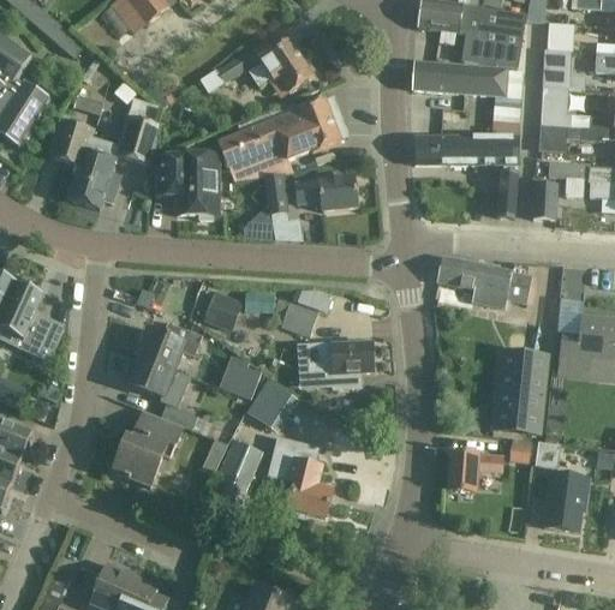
[(84,46),(31,0),(7,0),(73,58),(84,46)]
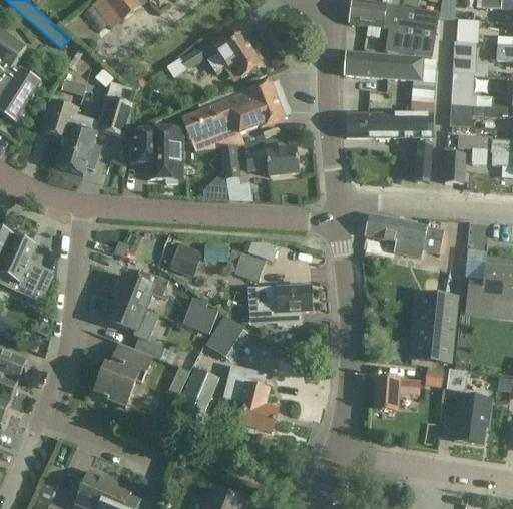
[(101,0),(119,23),(142,4),(138,0),(101,0)]
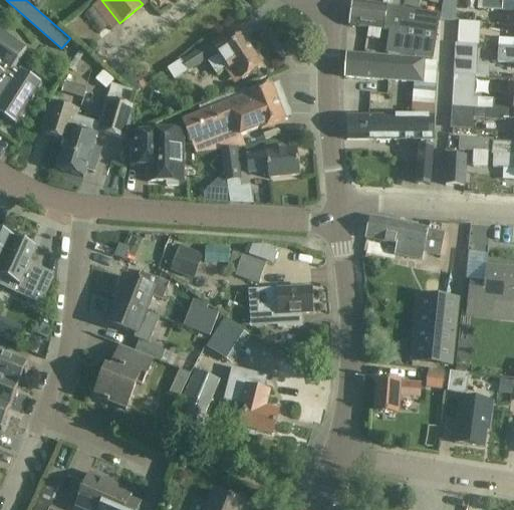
[(387,49),(433,56),(439,17),(442,17),(442,11),(440,11),(418,8),(403,6),(365,0),(352,0),(349,21),(390,27),(387,49)]
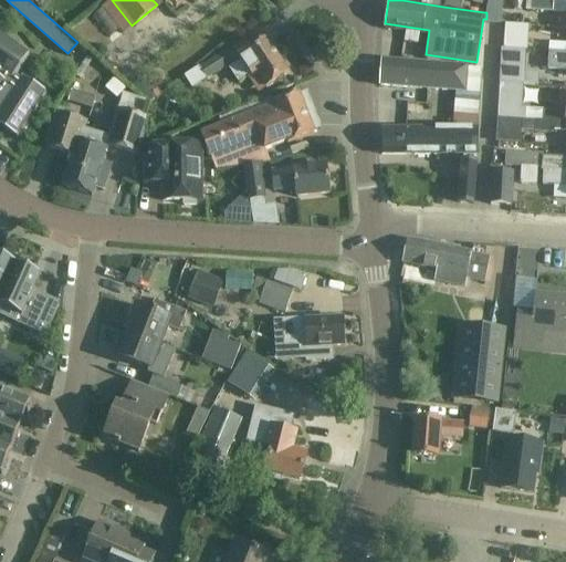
[(444,0),(443,7),(460,9),(461,0),(479,0),(485,1),(488,1),(488,0),(444,0)]
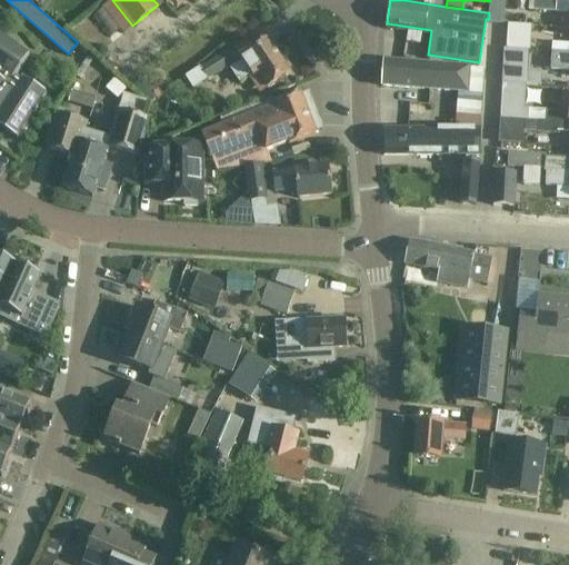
[(489,19),(503,20),(505,0),(490,0),(490,1),(488,1),(487,12),(489,12),(489,19)]
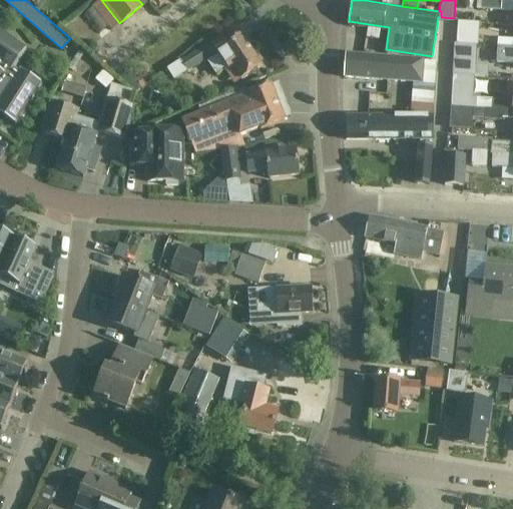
[(456,41),(478,43),(479,20),(457,19),(456,41)]
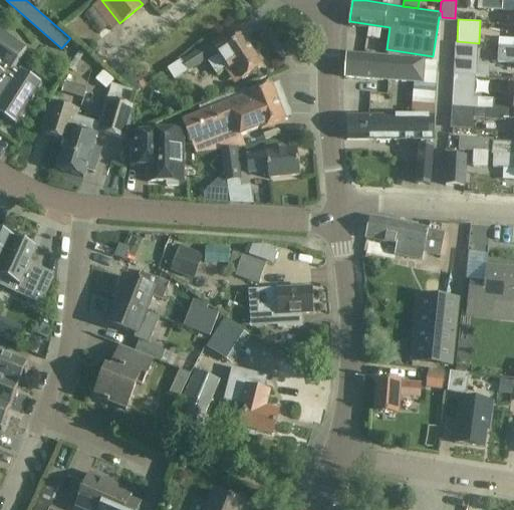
[(0,114),(15,124),(41,83),(20,69),(18,72),(12,68),(26,50),(0,31),(0,114)]
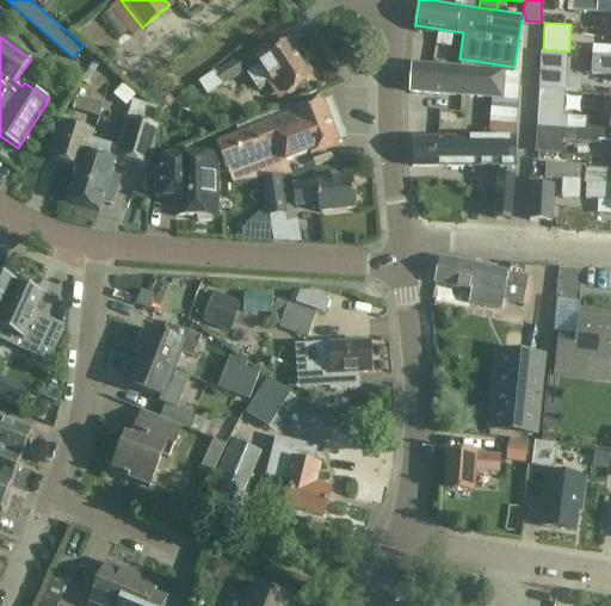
[(277,76),(287,91),(310,75),(287,38),(261,54),(265,60),(247,72),(255,85),(266,78),(269,82),(277,76)]
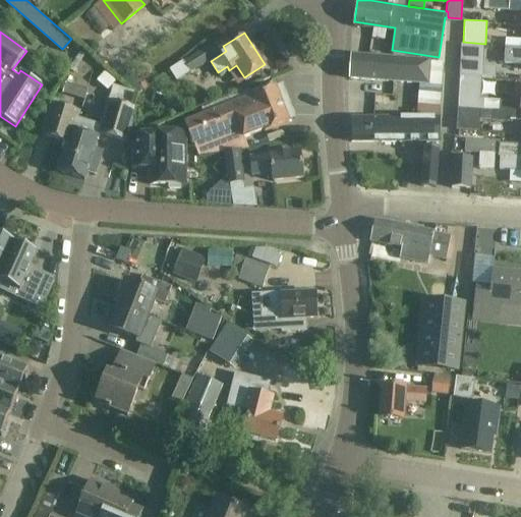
[(505,45),(520,46),(520,36),(505,36),(505,45)]
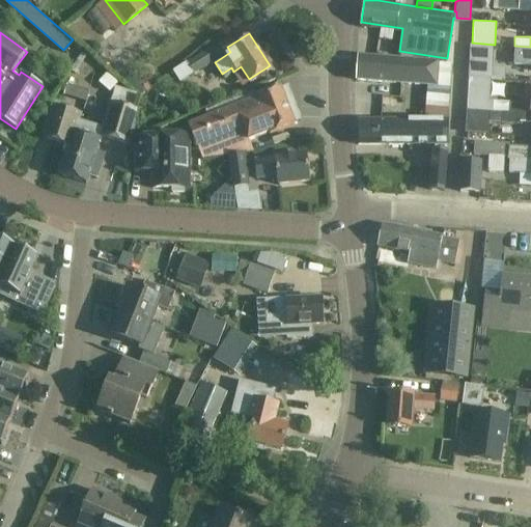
[(530,47),(514,46),(513,62),(530,62),(530,47)]
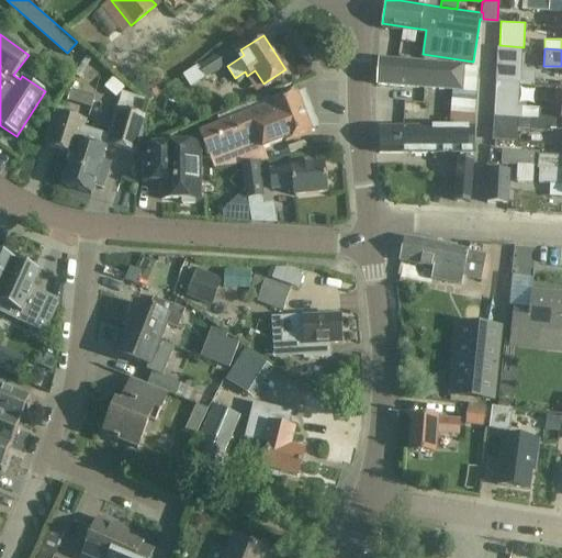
[(205,76),(226,62),(217,49),(197,64),(198,66),(203,74),(205,76)]
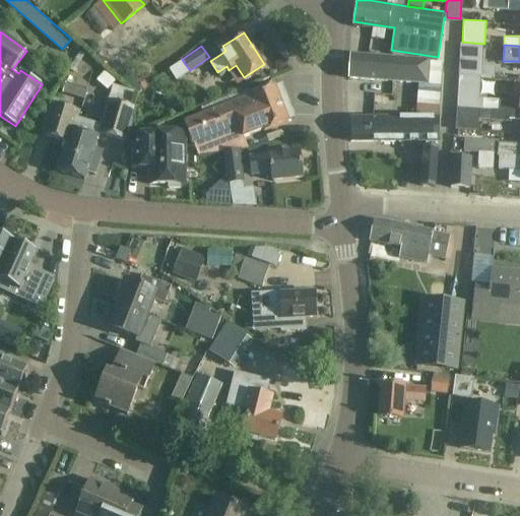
[(430,115),(438,116),(442,60),(429,59),(350,52),(348,74),(418,81),(415,114),(430,115)]
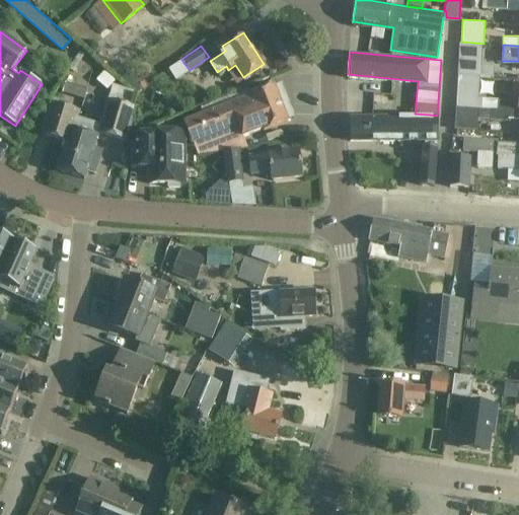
[(457,73),(455,99),(478,101),(479,74),(457,73)]
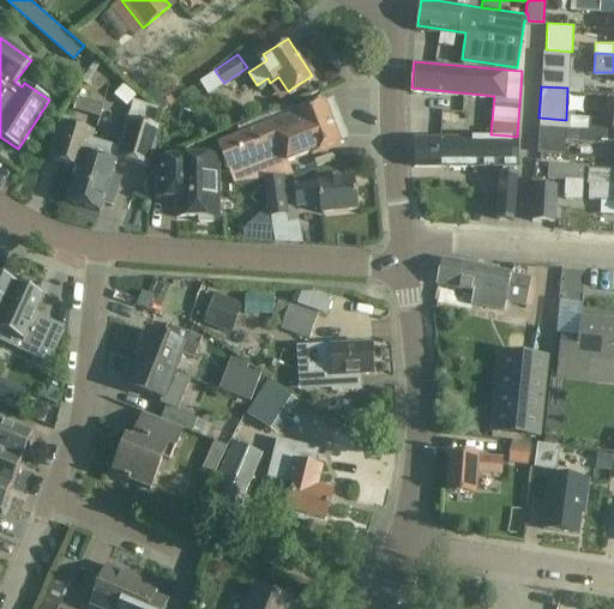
[(100,115),(104,101),(78,94),(73,108),(100,115)]
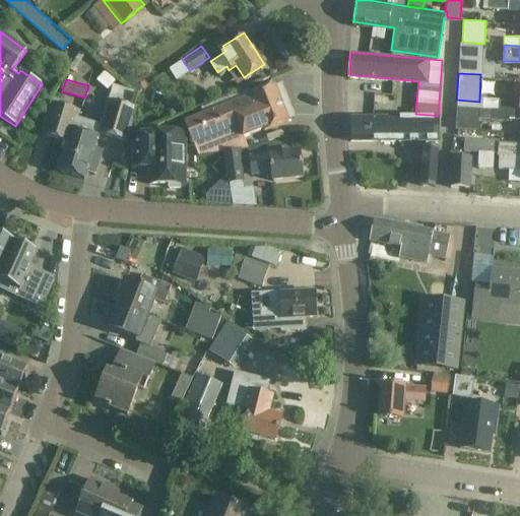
[(99,122),(77,116),(75,115),(67,140),(65,139),(57,168),(59,169),(84,176),(87,169),(94,172),(102,148),(93,145),(96,135),(98,132),(127,141),(137,104),(131,102),(134,89),(112,82),(108,98),(105,97),(99,122)]
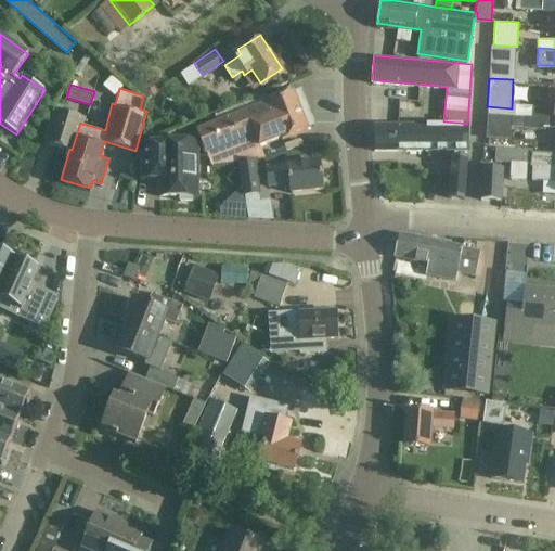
[(197,129),(206,152),(255,132),(257,138),(263,136),(267,142),(281,136),(282,138),(308,128),(299,104),(301,103),(301,100),(298,92),(296,90),(294,91),(293,89),(267,99),(267,100),(197,129)]
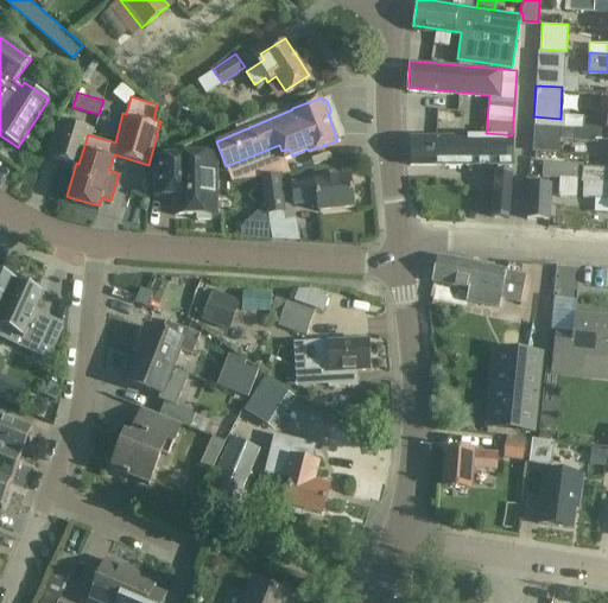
[(564,124),(575,125),(607,126),(607,102),(607,115),(583,114),(584,113),(565,112),(564,124)]
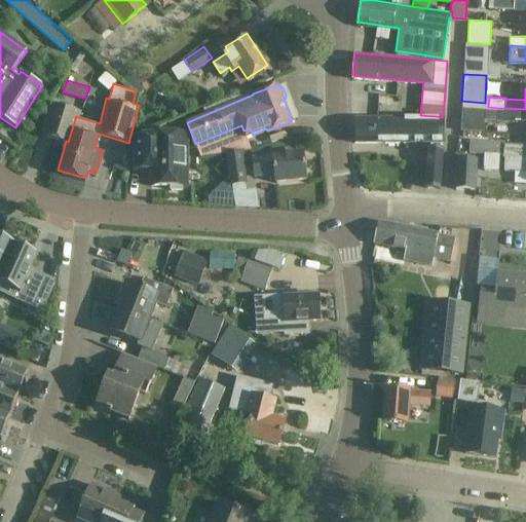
[(76,116),(78,117),(80,110),(78,109),(72,107),(53,102),(43,134),(60,140),(66,141),(68,142),(76,116)]
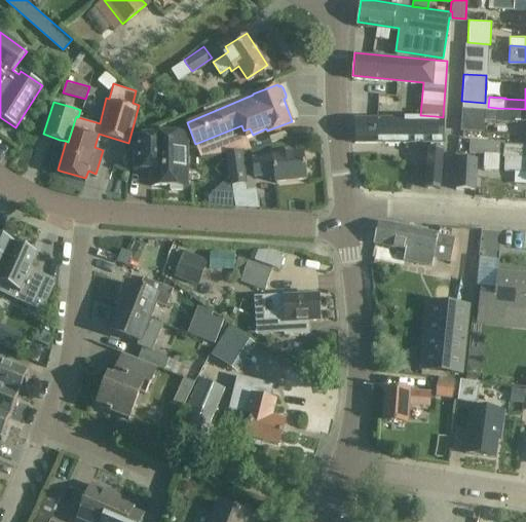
[(483,129),(484,108),(461,107),(460,128),(483,129)]
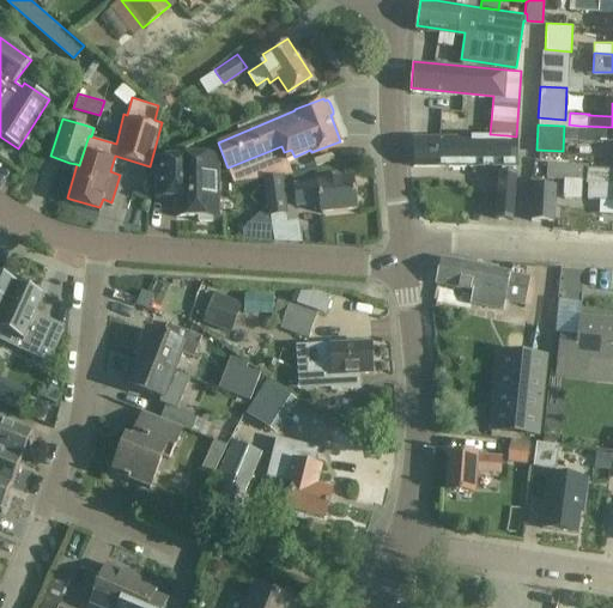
[(612,127),(580,126),(578,139),(599,140),(599,135),(612,137),(612,127)]
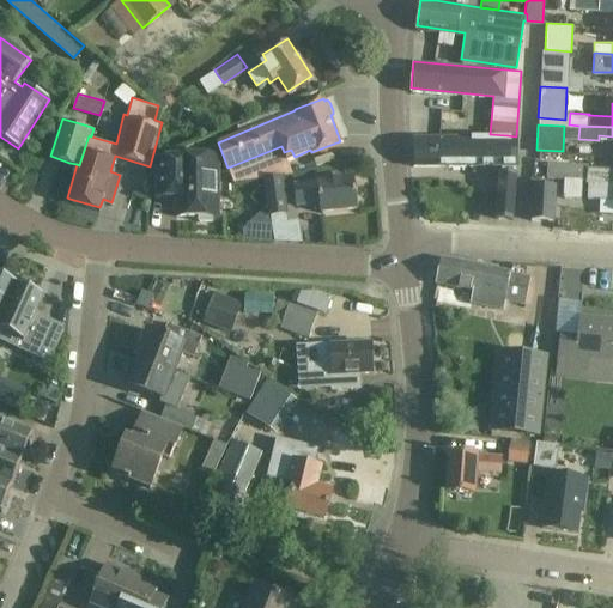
[(517,137),(413,135),(413,163),(517,164),(517,137)]
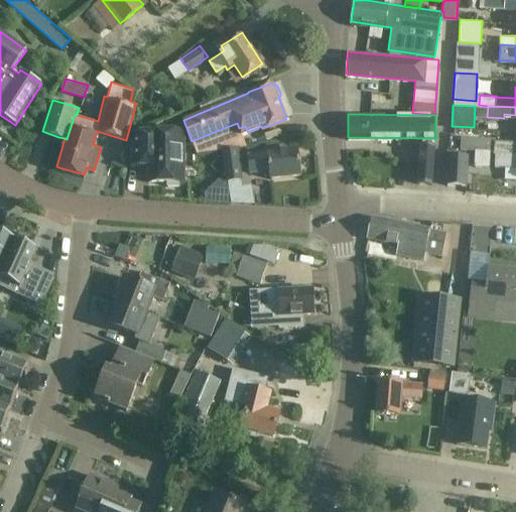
[(493,152),(495,152),(515,153),(515,129),(514,145),(494,144),(494,137),(461,135),(460,147),(493,150),(493,152)]
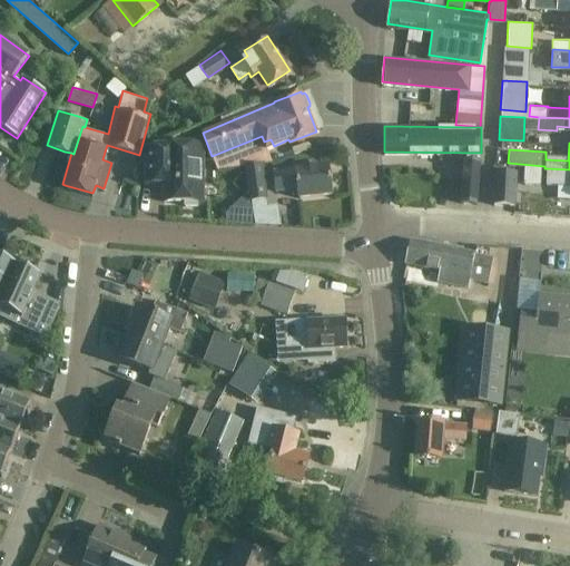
[(185,199),(185,204),(198,204),(197,198),(202,198),(200,144),(163,144),(163,145),(145,145),(146,182),(164,182),(164,199),(185,199)]
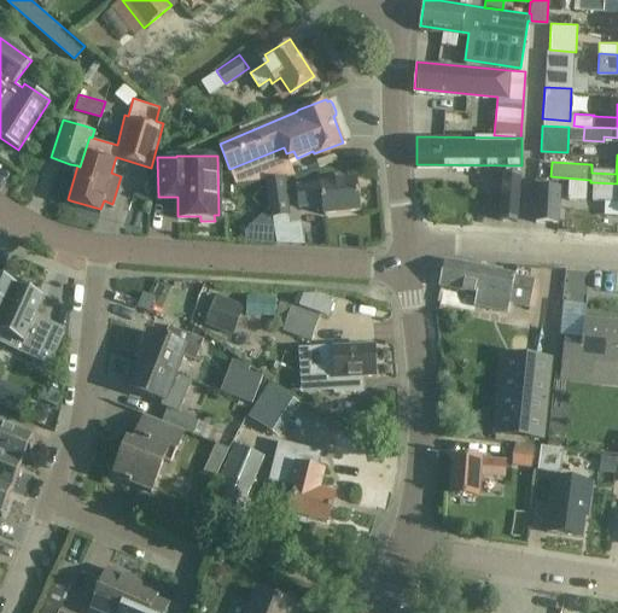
[(516,219),(520,173),(502,171),(499,217),(516,219)]
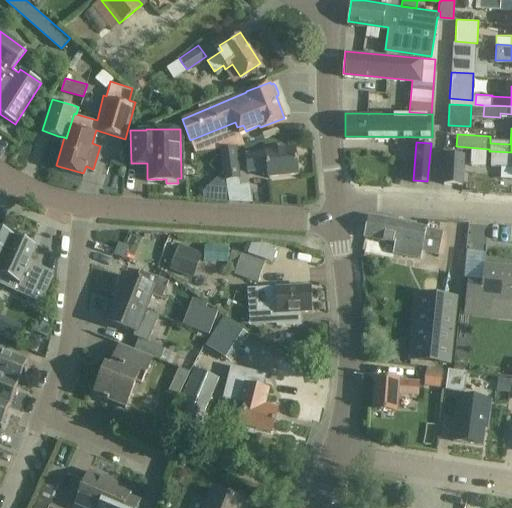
[(268,167),(268,175),(298,171),(295,145),(265,149),(247,151),(249,170),(268,167)]
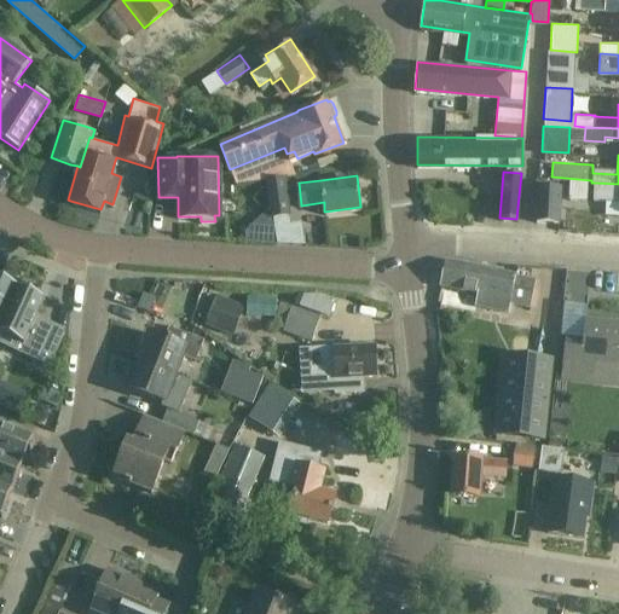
[(289,213),(284,177),(267,179),(272,215),(289,213)]
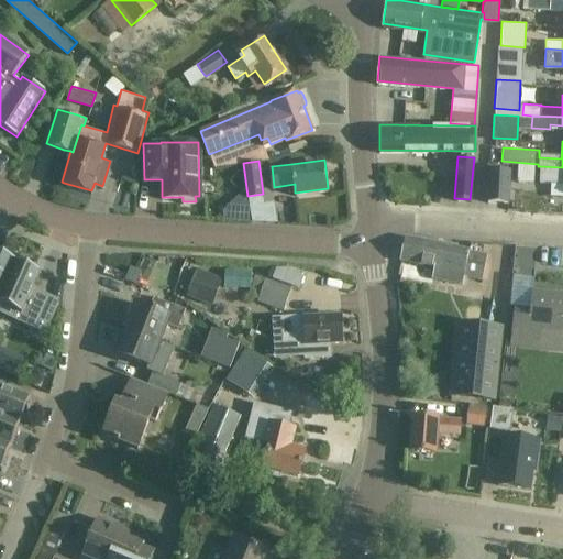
[(517,181),(533,182),(534,166),(518,165),(517,181)]
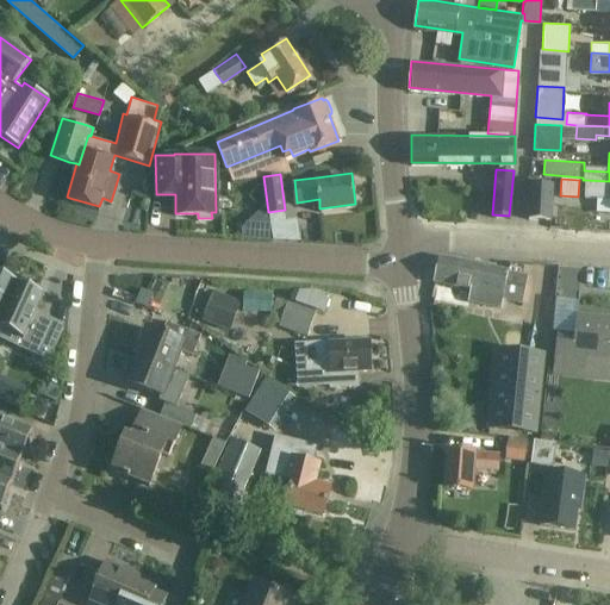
[(531,180),(529,217),(551,218),(553,181),(531,180)]
